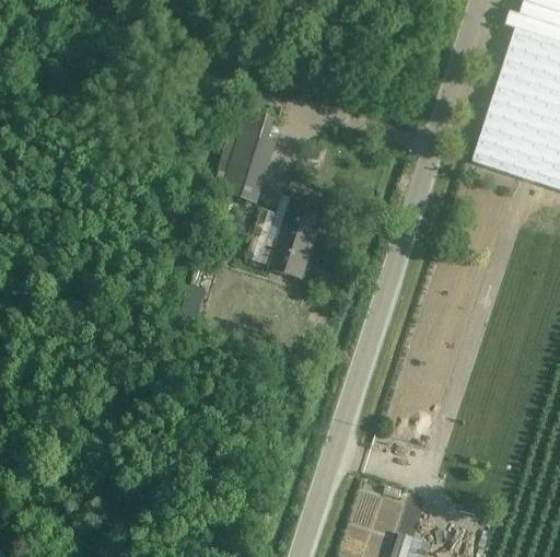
[(471,161),(559,189),(559,0),(523,0),(520,13),(510,10),(508,18),(505,25),(514,28),(471,161)]
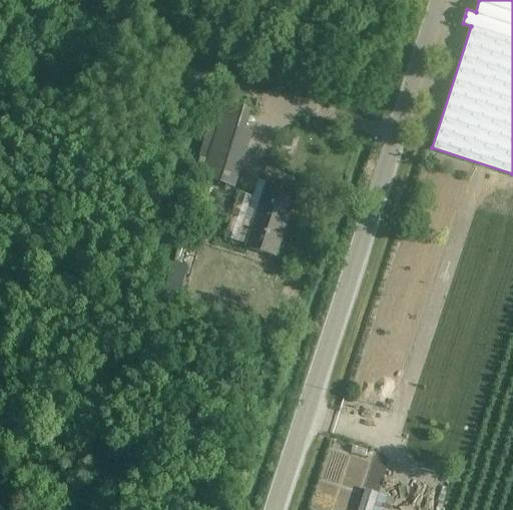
[(234,185),(251,130),(207,117),(191,171),(234,185)]
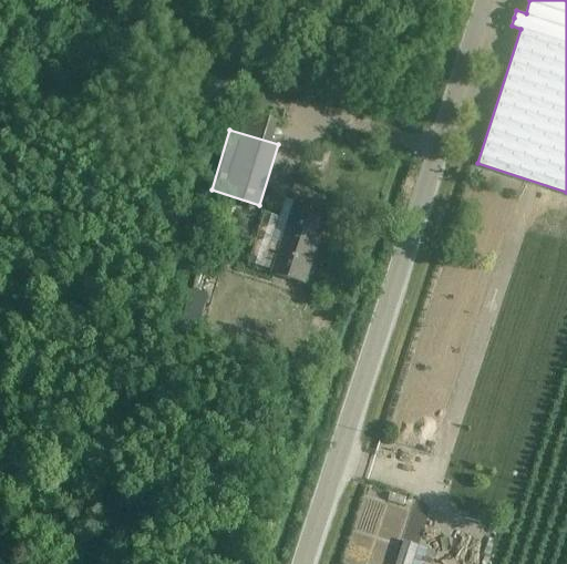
[(316,146),(312,157),(321,160),(325,149),(316,146)]
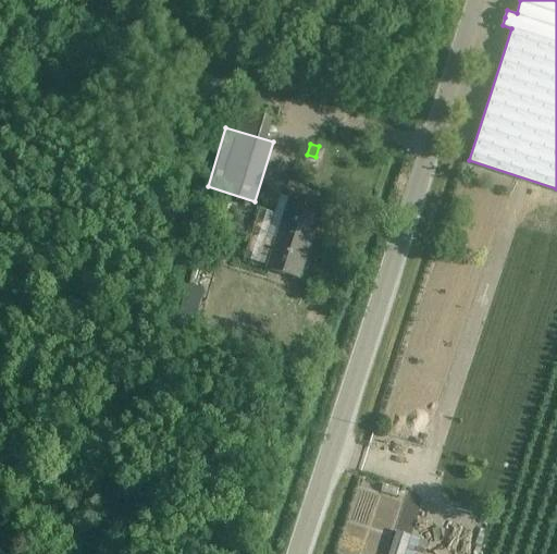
[(269,267),(298,277),(321,206),(291,196),(282,224),(269,267)]
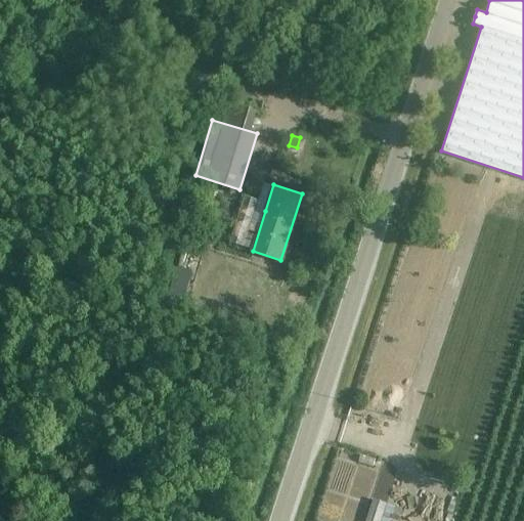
[(204,196),(207,197),(215,199),(217,190),(210,188),(206,187),(204,196)]
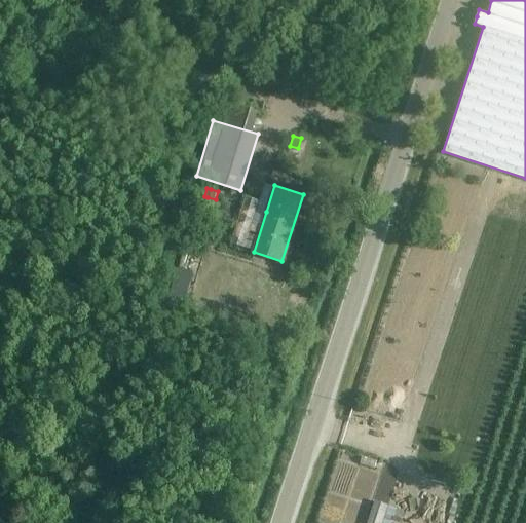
[(399,522),(404,509),(374,499),(366,522),(399,522)]
